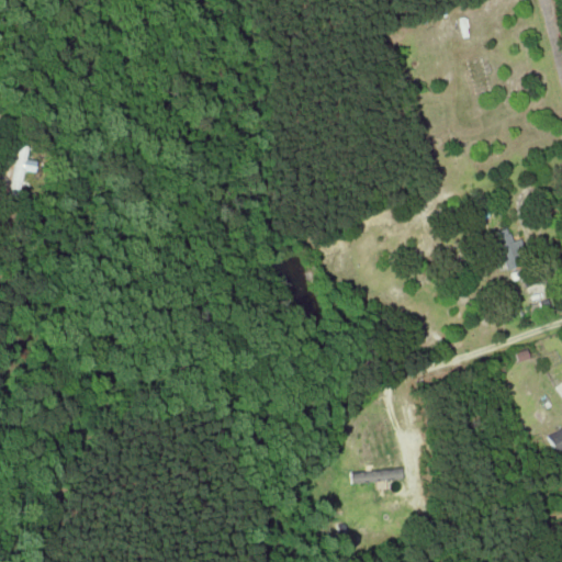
[(18,194),(22,169),(33,171),(35,160),(24,158),(26,146),(17,145),(9,193),(18,194)]
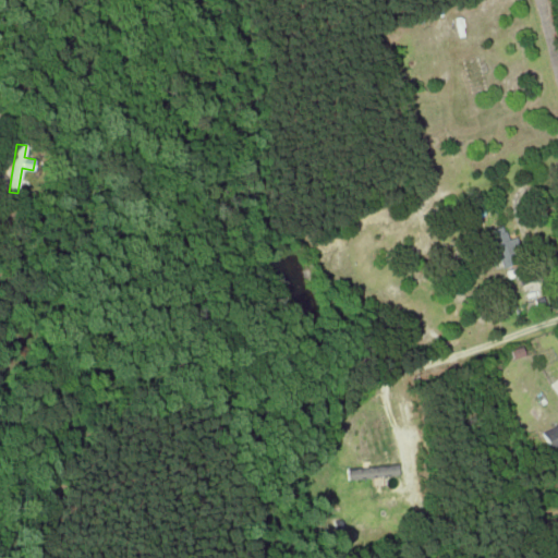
[(486,230),(497,268),(516,263),(504,225),(486,230)]
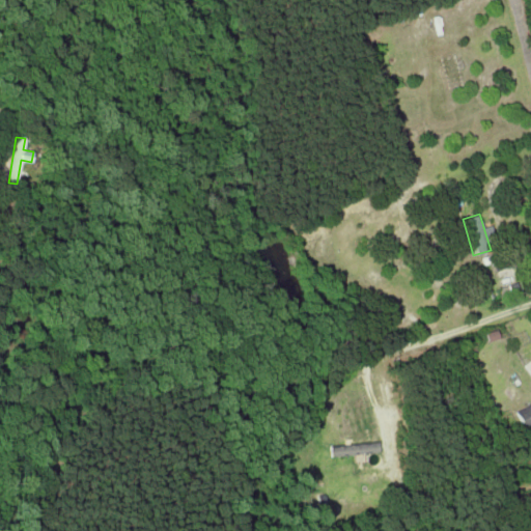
[(530,357),(522,365),(530,376),(530,357)]
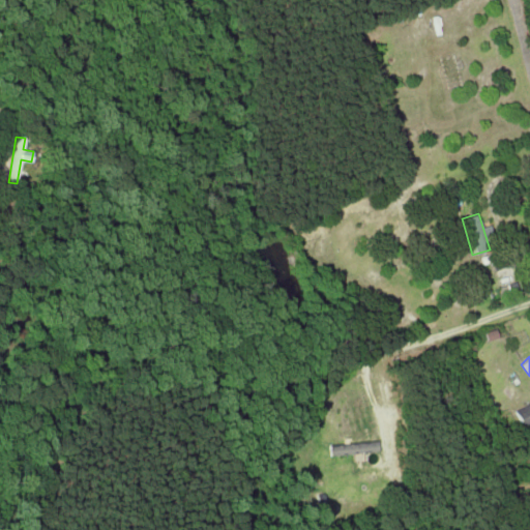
[(521,425),(529,420),(529,409),(527,403),(513,409),(521,425)]
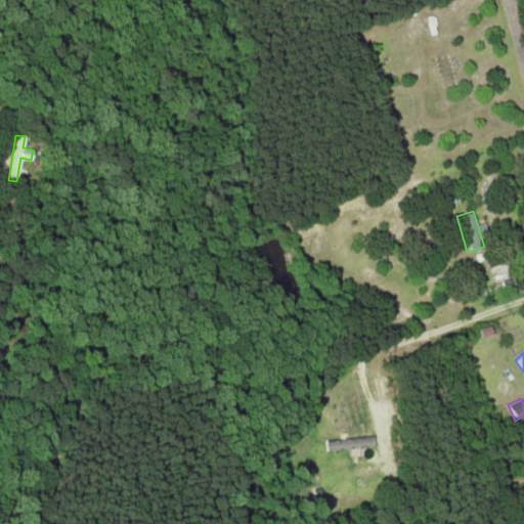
[(372,447),(372,437),(323,438),(323,448),(372,447)]
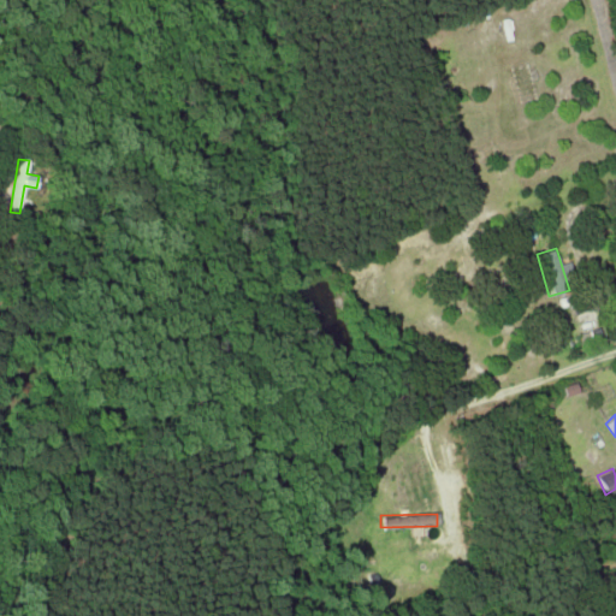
All buildings are outlined.
